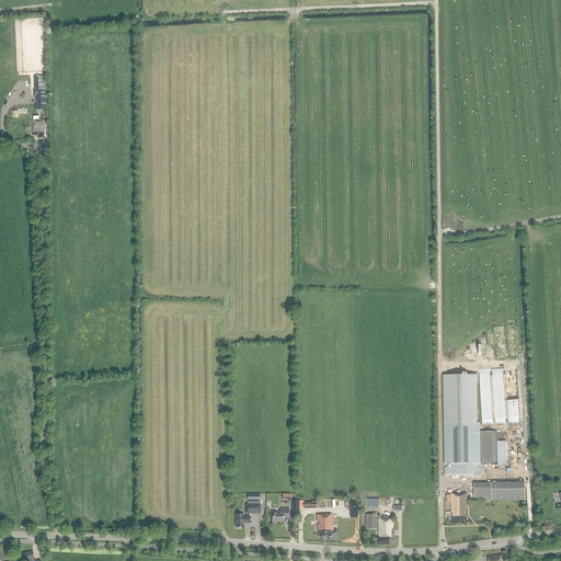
[(37,110),(46,110),(44,76),(34,76),(35,95),(37,95),(37,110)]
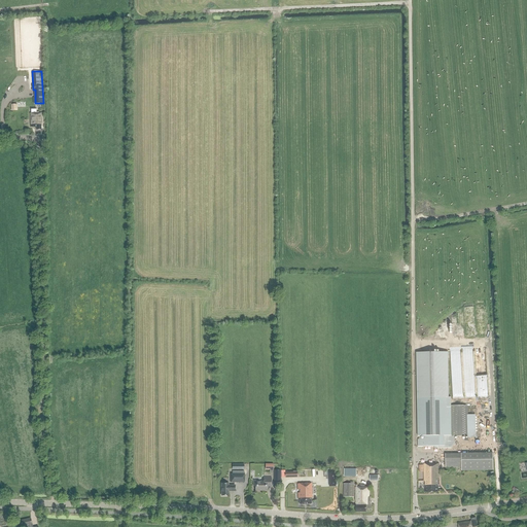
[(31,109),(31,113),(30,113),(30,128),(36,128),(36,131),(41,131),(41,125),(41,113),(39,113),(39,112),(36,112),(36,109),(31,109)]
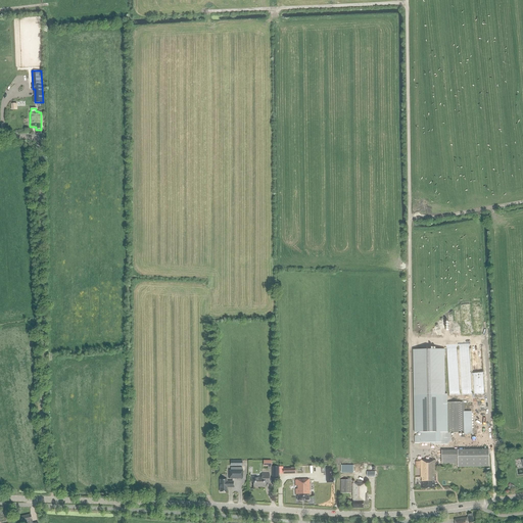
[(416,433),(416,435),(415,435),(415,442),(434,442),(434,444),(447,444),(452,440),(450,433),(465,432),(464,401),(446,402),(446,394),(444,394),(443,349),(413,349),(415,433),(416,433)]
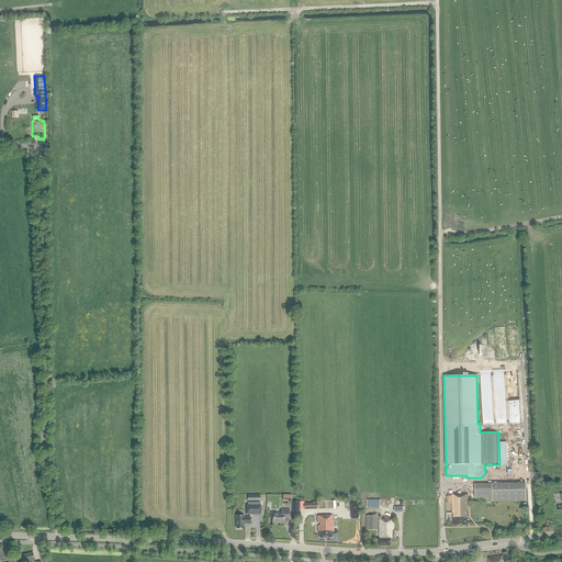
[(492,484),(475,484),(475,498),(492,498),(493,502),(526,501),(526,483),(492,484)]
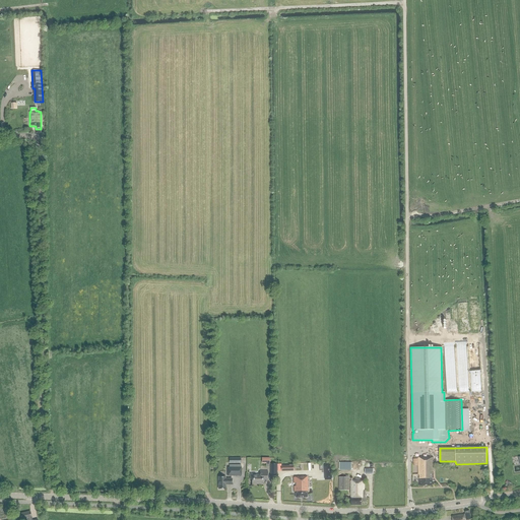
[(433,458),(418,458),(418,485),(432,485),(432,478),(433,478),(433,458)]
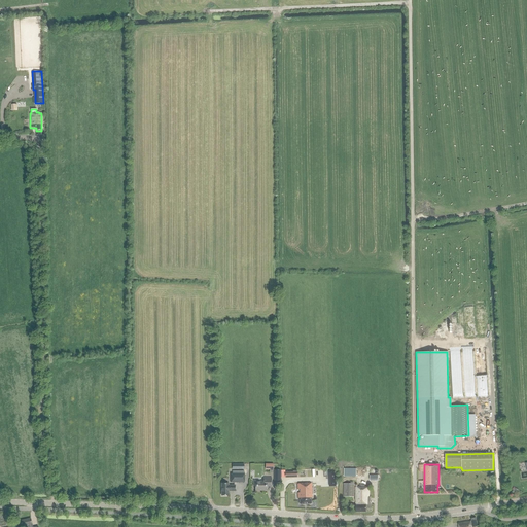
[(244,475),(231,473),(231,483),(244,483),(244,475)]
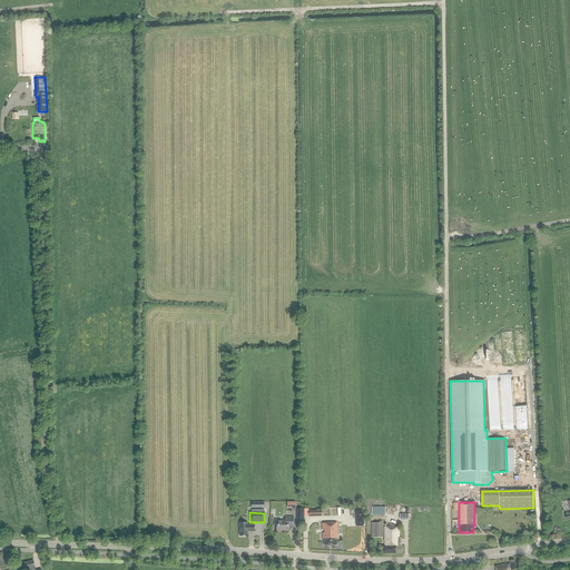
[(276,526),(276,531),(287,531),(287,527),(293,527),(293,517),(285,517),(285,521),(274,521),(274,526),(276,526)]
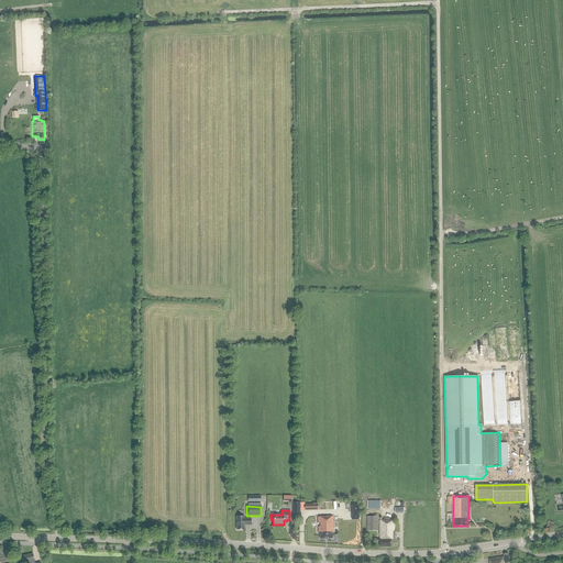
[(236,526),(236,530),(243,530),(243,526),(244,525),(245,526),(250,526),(251,519),(244,519),(244,517),(236,517),(236,525),(236,526)]
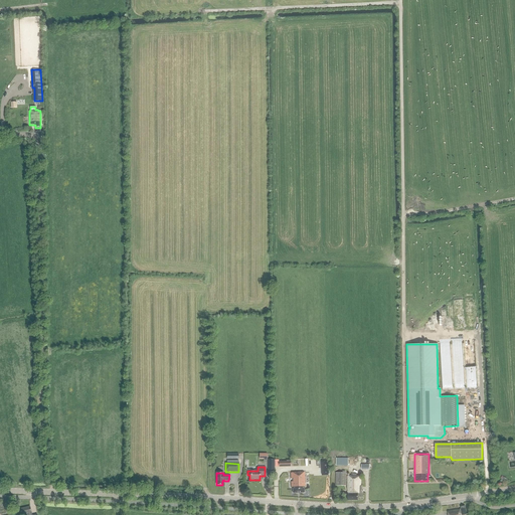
[(305,473),(291,473),(291,479),(293,478),(293,482),(291,482),(292,487),(293,487),(293,493),(304,493),(304,486),(305,486),(305,473)]
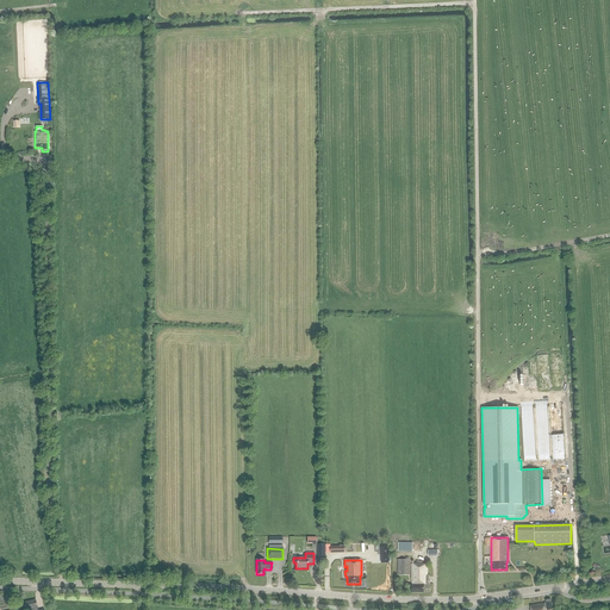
[(405,560),(397,560),(397,576),(409,576),(409,560),(405,560)]
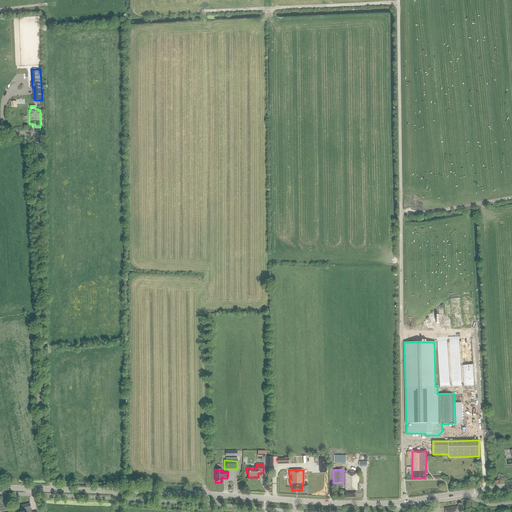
[(358,474),(344,473),(344,487),(345,487),(345,497),(356,497),(356,494),(360,494),(360,490),(359,490),(359,483),(358,483),(358,474)]
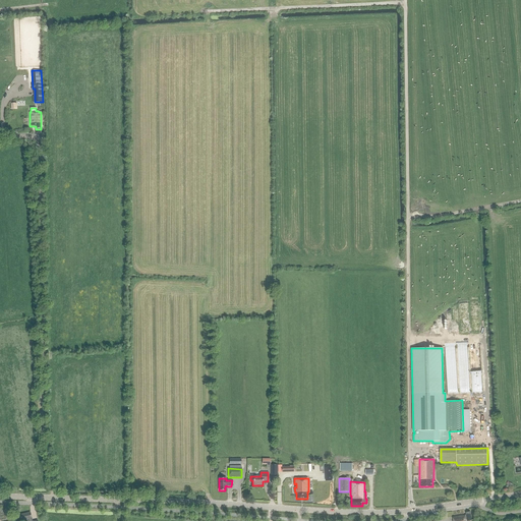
[(466,513),(466,515),(453,517),(453,520),(452,520),(467,520),(471,520),(470,512),(466,513)]
